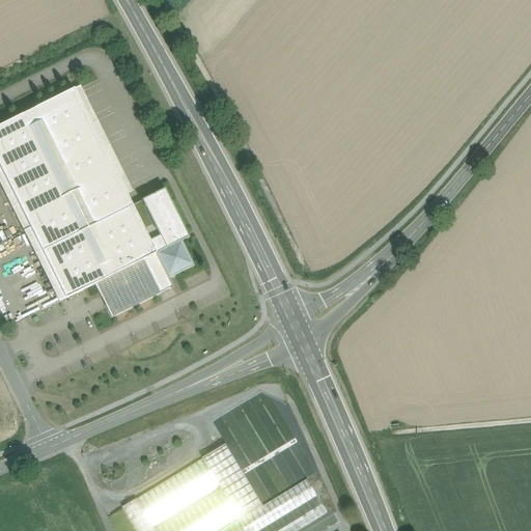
[(74,89),(0,126),(0,168),(65,299),(94,284),(112,318),(172,288),(168,279),(193,267),(180,242),(189,238),(164,189),(141,201),(141,202),(132,206),(74,89)]
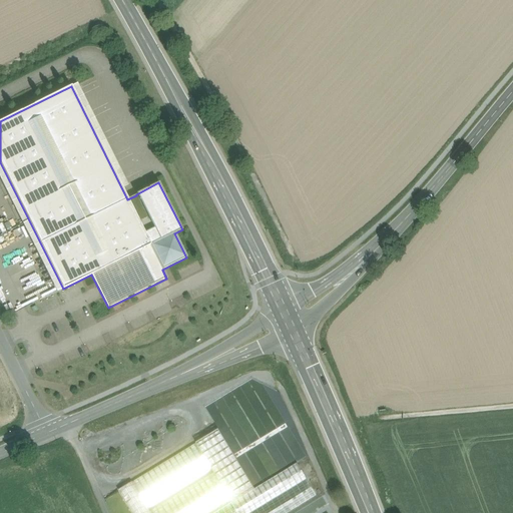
[(254,489),(218,430),(197,443),(212,469),(214,473),(230,499),(232,502),(254,489)]
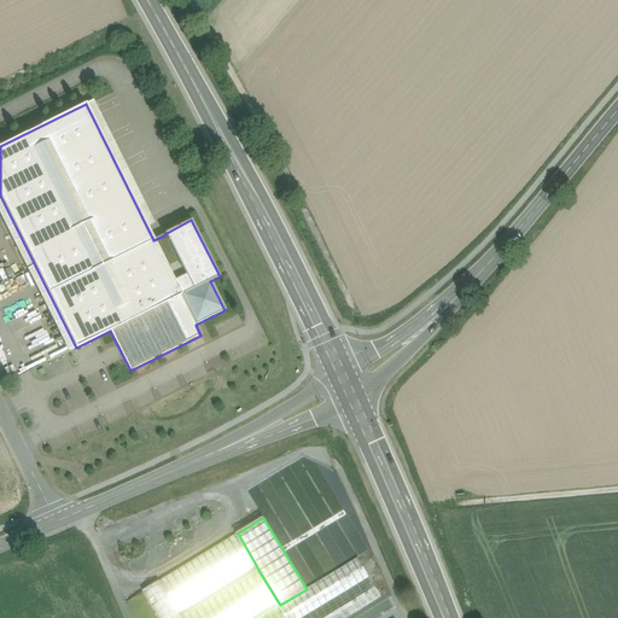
[(238,534),(159,581),(179,612),(256,565),(238,534)]
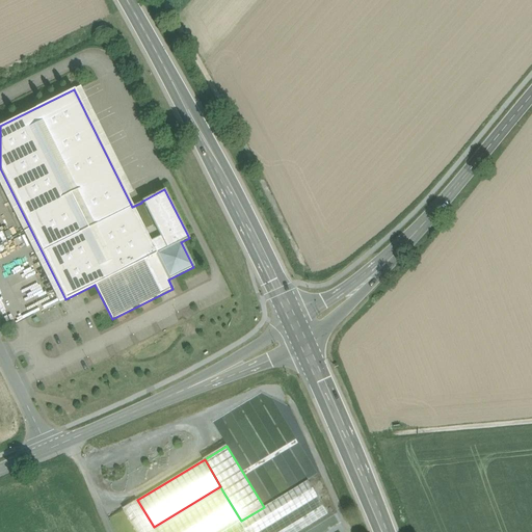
[(324,495),(314,477),(310,480),(320,497),(324,495)]
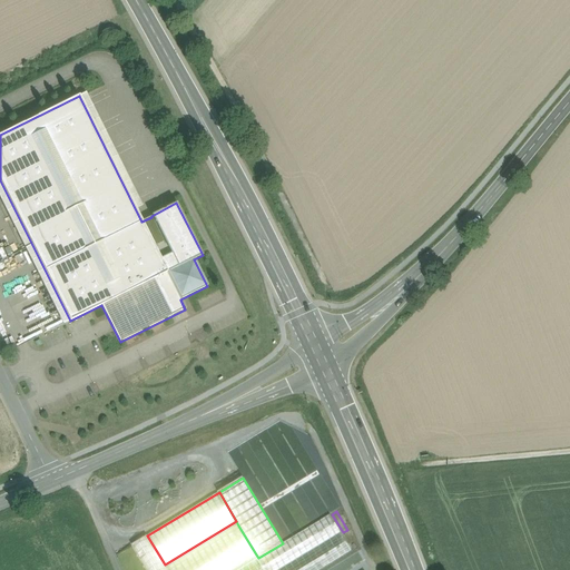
[(352,551),(330,514),(307,528),(330,564),(352,551)]
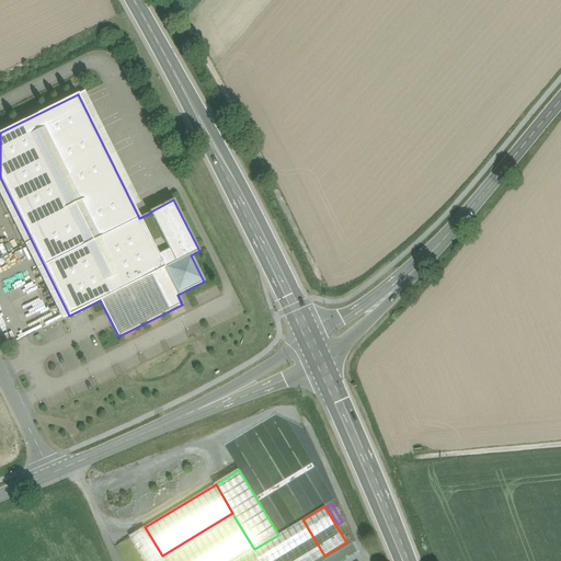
[(235,517),(164,560),(226,560),(252,546),(235,517)]
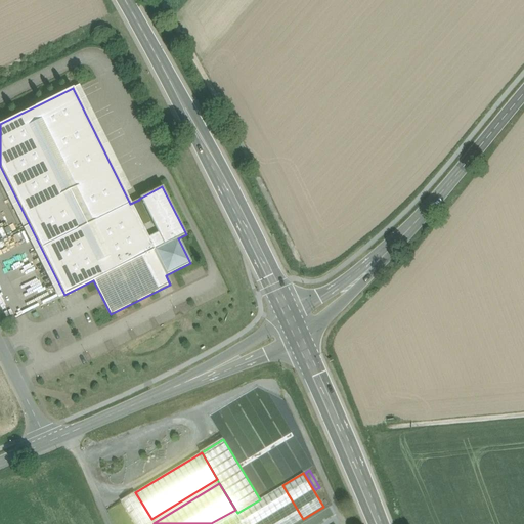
[(260,499),(237,513),(244,523),(295,523),(303,519),(282,485),(260,499)]
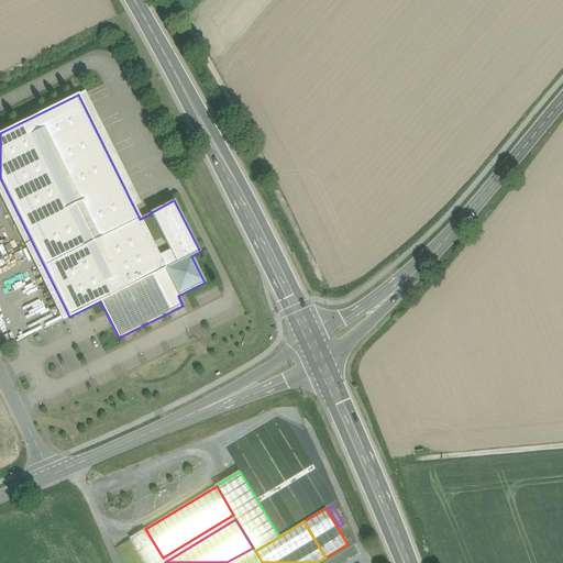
[(163,558),(145,529),(130,539),(144,562),(165,562),(163,558)]
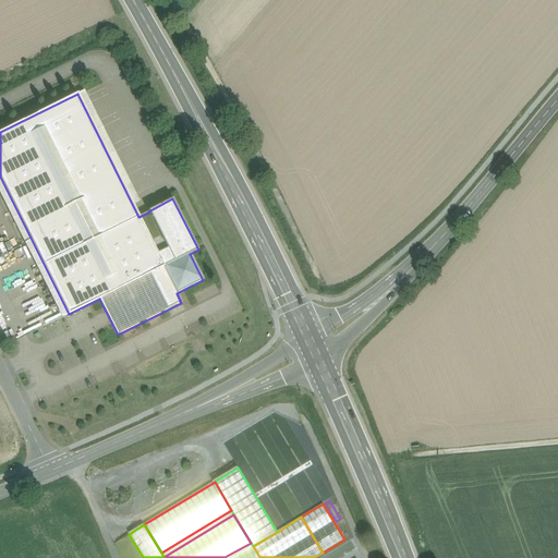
[(259,557),(253,546),(232,557),(259,557)]
